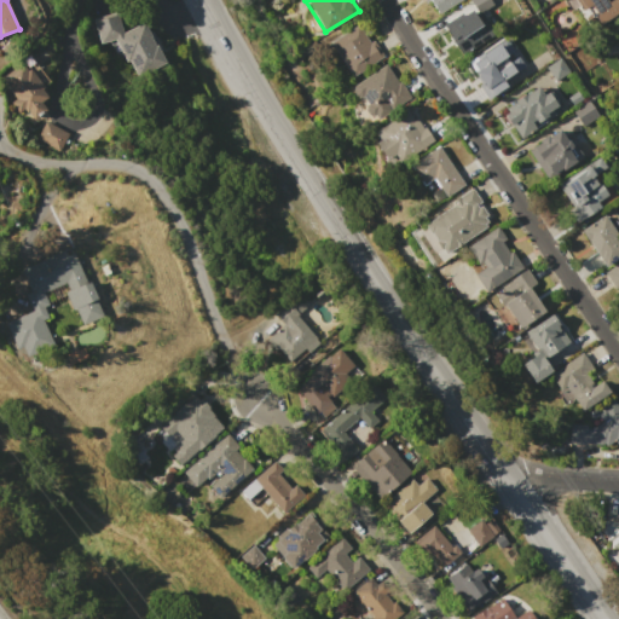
[(461,0),(439,15),(429,0),(461,0)]
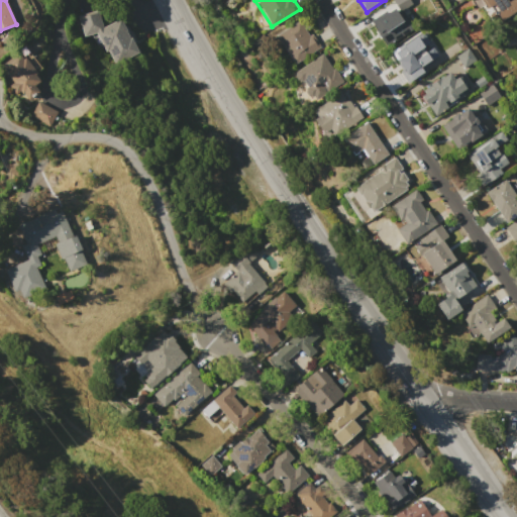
[(477,0),(516,0),(516,11),(506,19),(499,8),(501,7),(496,0),(483,9),(477,0)]
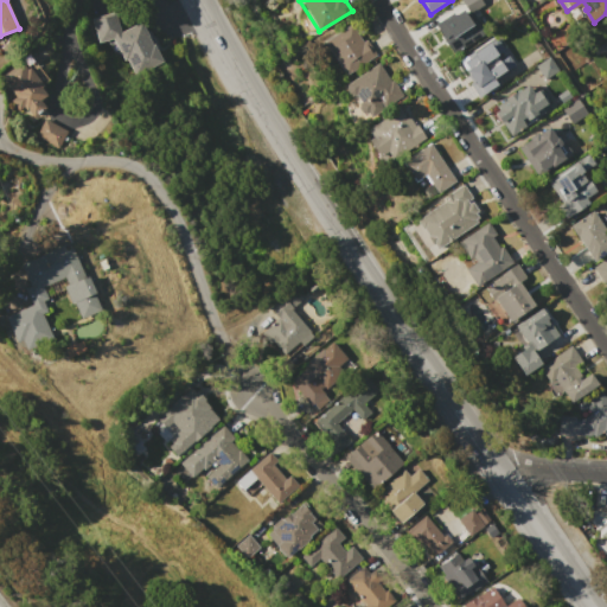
[(451,55),(440,40),(445,38),(435,25),(453,12),(454,14),(464,10),(472,21),(473,20),(483,33),(451,55)]
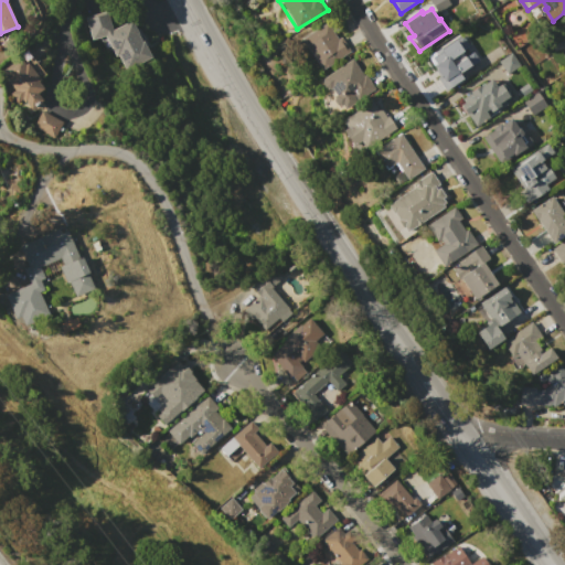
[(105,35),(92,40),(85,17),(106,10),(112,30),(130,20),(138,34),(137,34),(141,42),(142,41),(151,57),(125,72),(117,55),(115,55),(105,35)]
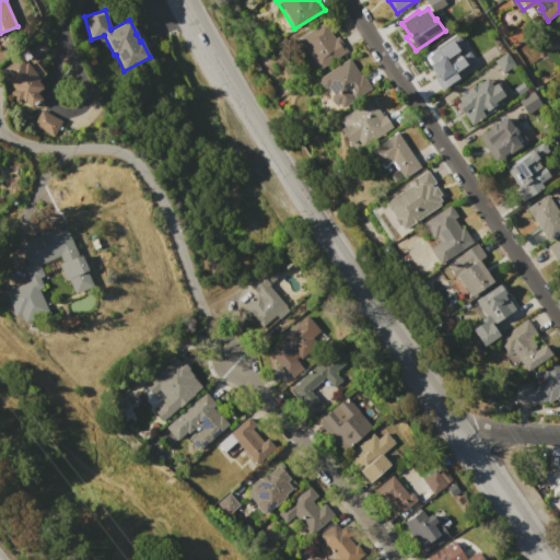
[(546,31),(559,21),(559,47),(556,42),(553,43),(546,31)]
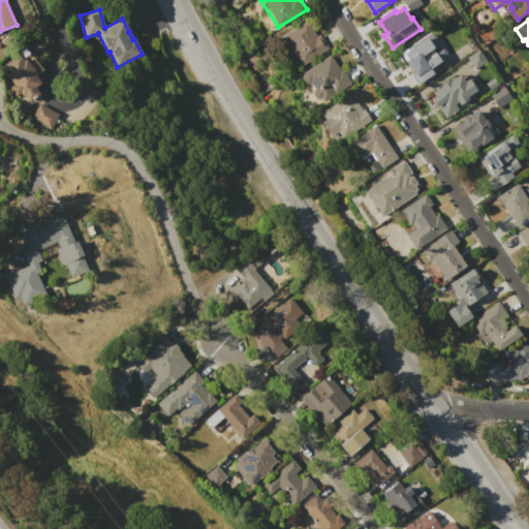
[(281,36),(306,21),(315,36),(319,33),(328,48),(300,65),(281,36)]
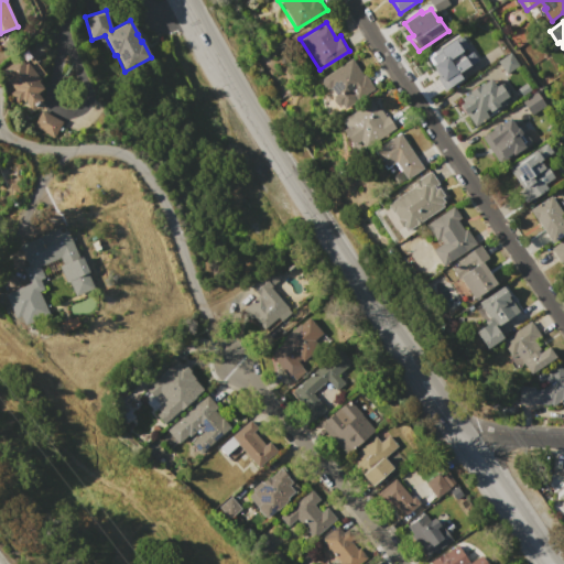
[(461,35),(467,45),(461,50),(464,55),(472,51),(477,60),(457,74),(461,78),(445,89),(436,77),(440,75),(433,65),(436,63),(431,55),(461,35)]
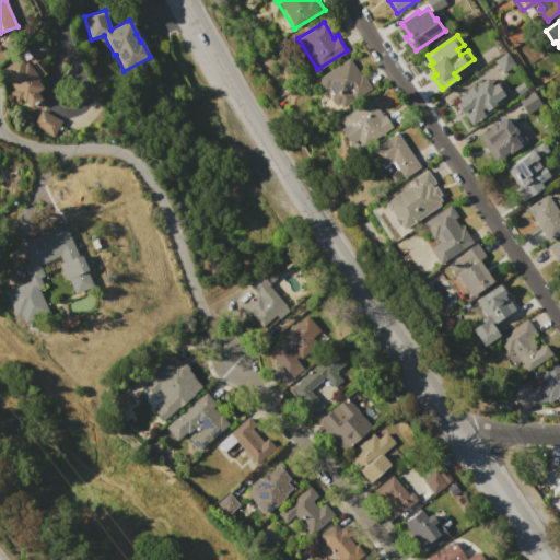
[(30,107),(24,101),(23,102),(21,97),(16,101),(10,92),(14,89),(11,85),(12,84),(2,71),(6,70),(4,69),(27,50),(45,73),(37,80),(43,88),(36,92),(42,98),(30,107)]
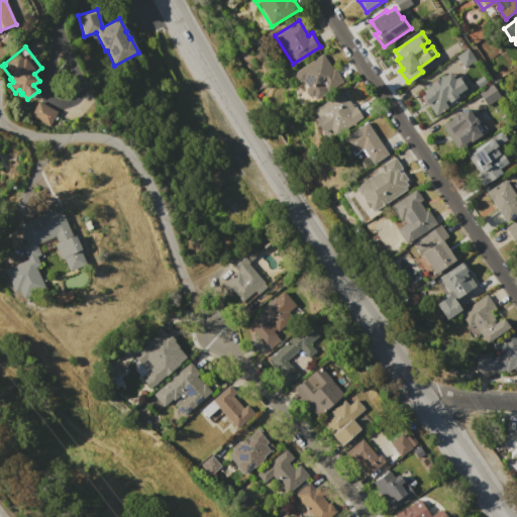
[(467,47),(475,60),(463,68),(455,56),(467,47)]
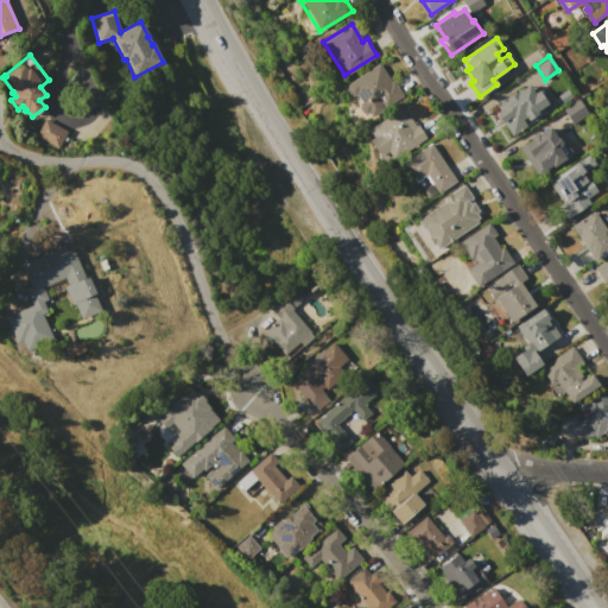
[(378,63),(401,96),(375,114),(369,114),(368,112),(367,114),(361,113),(358,108),(359,103),(360,102),(359,100),(360,99),(356,94),(352,95),(348,94),(346,90),(347,84),(378,63)]
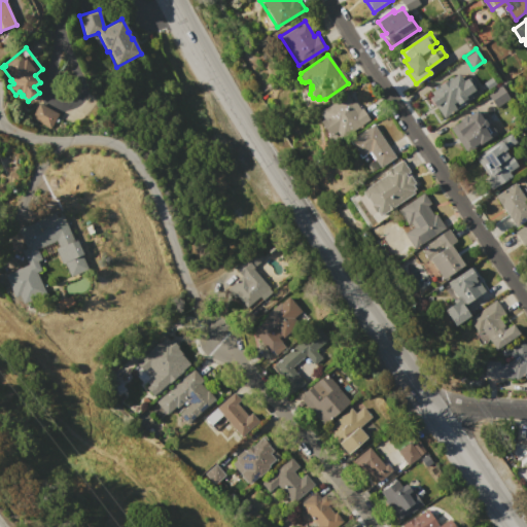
[(457,73),(462,80),(465,78),(473,90),(469,93),(472,97),(465,102),(464,99),(455,105),(457,108),(443,117),(429,98),(433,95),(430,91),(437,86),(436,85),(448,78),(448,79),(457,73)]
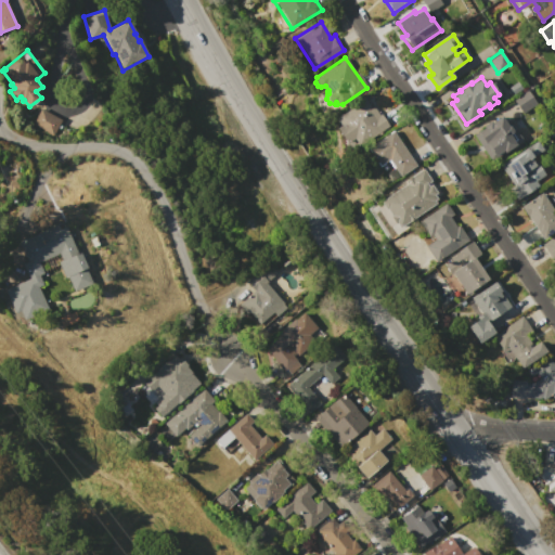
[(526,89),(536,104),(521,113),(512,99),(526,89)]
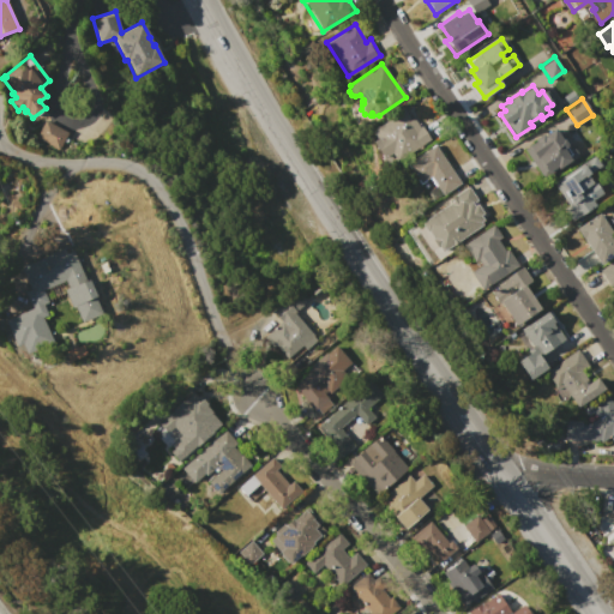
[(404,109),(410,119),(414,116),(420,126),(421,125),(431,140),(396,162),(390,152),(381,157),(372,142),(377,138),(371,130),(404,109)]
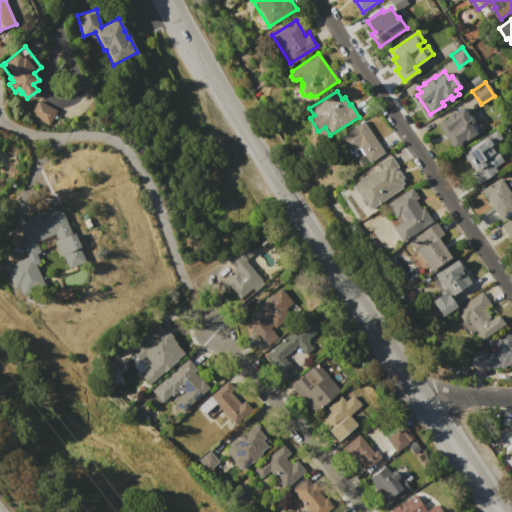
[(37,100),(56,110),(48,125),(29,114),(37,100)]
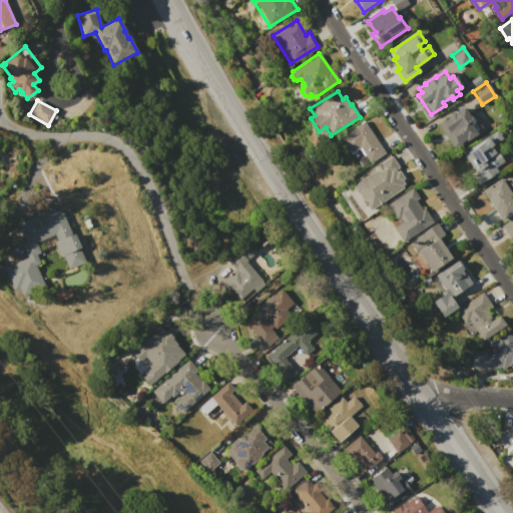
[(463,106),(473,122),(479,131),(454,149),(437,124),(463,106)]
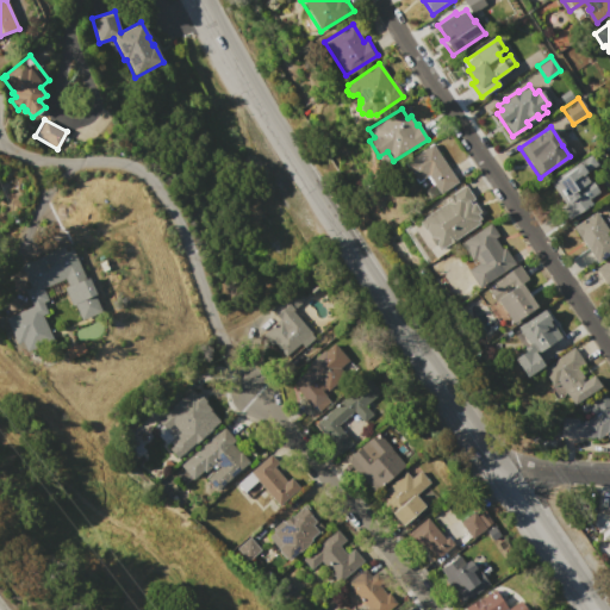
[(431,143),(458,181),(440,194),(427,175),(417,182),(404,163),(431,143)]
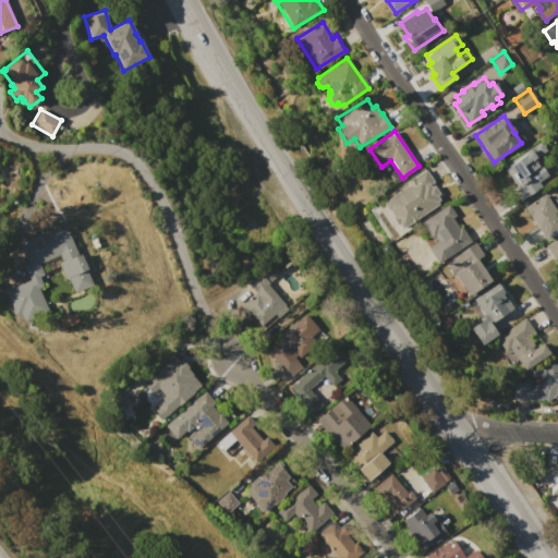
[(540,141),(546,150),(535,157),(538,164),(543,168),(544,168),(548,174),(538,182),(541,186),(520,201),(512,190),(517,186),(502,166),(540,141)]
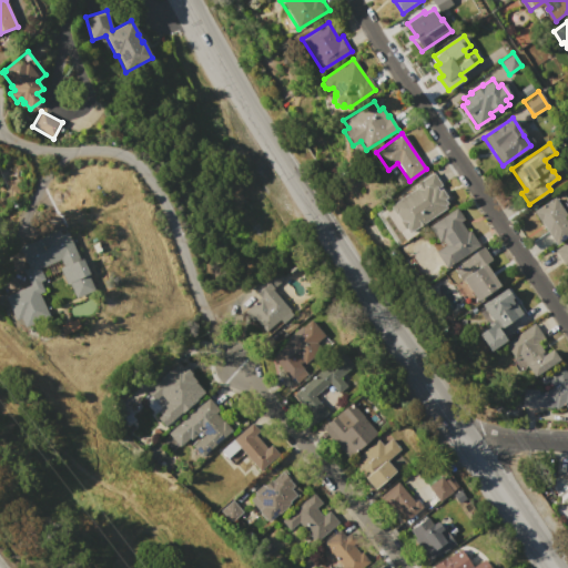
[(433,172),(442,184),(436,188),(438,190),(439,189),(446,198),(444,200),(446,203),(444,205),(445,208),(411,232),(396,211),(393,211),(391,209),(391,205),(415,188),(414,185),(433,172)]
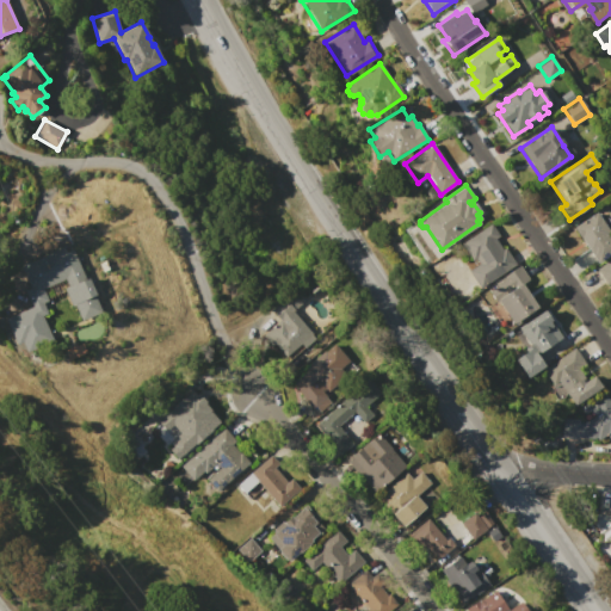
[(573,227),(596,211),(609,232),(606,233),(610,240),(610,253),(598,263),(573,227)]
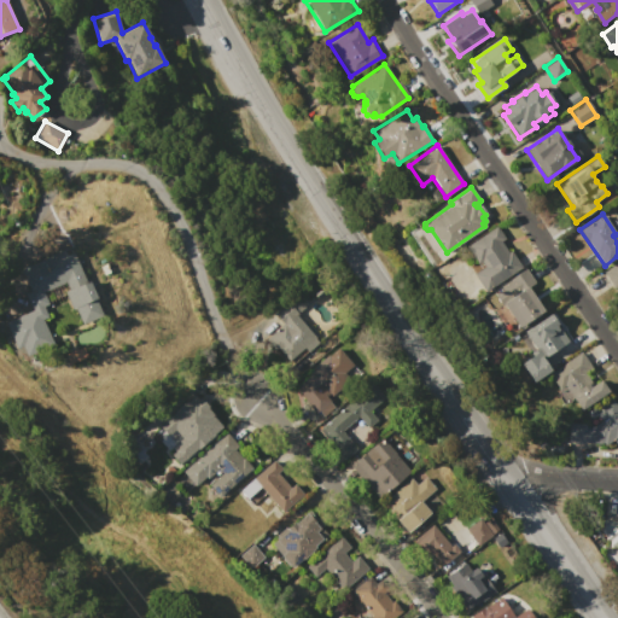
[(496,226),(505,238),(501,242),(508,252),(511,250),(523,267),(487,292),(473,274),(484,267),(481,262),(477,264),(466,248),(496,226)]
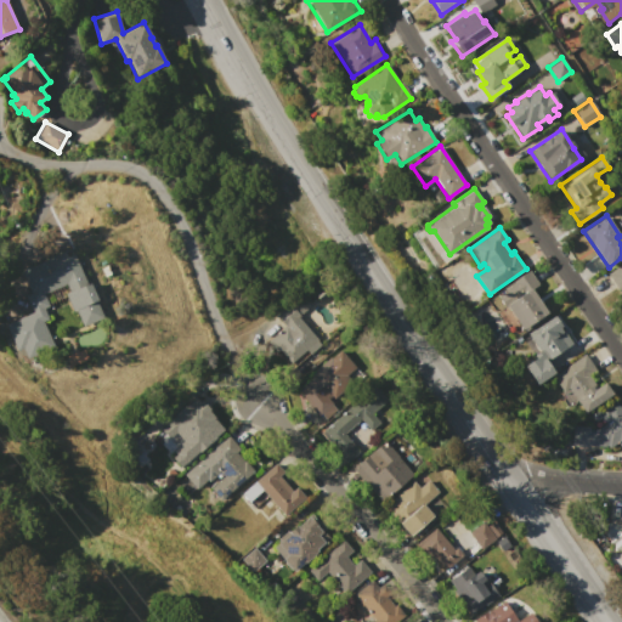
[(63,294),(69,292),(66,284),(43,294),(49,306),(44,309),(49,320),(43,322),(50,339),(20,352),(7,323),(33,312),(24,295),(30,293),(21,271),(64,252),(67,256),(74,253),(88,283),(89,282),(96,299),(96,303),(103,318),(82,328),(74,311),(72,312),(63,294)]
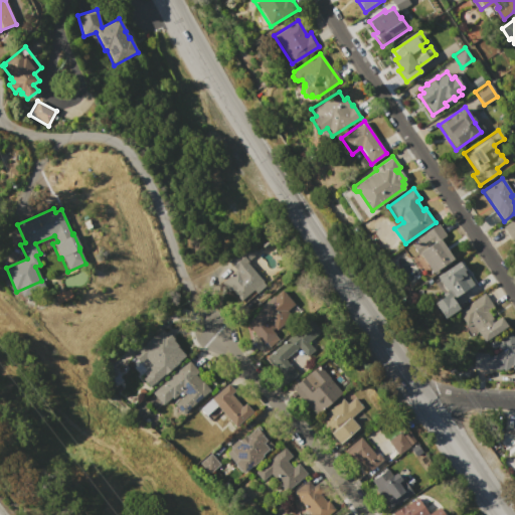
[(503,227),(514,218),(514,238),(512,240),(503,227)]
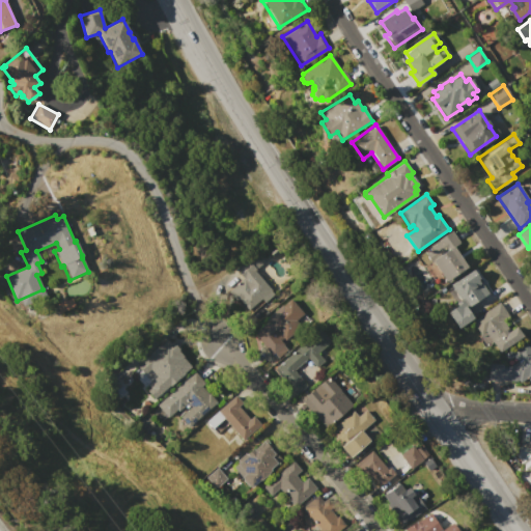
[(451,231),(459,243),(453,247),(467,267),(446,281),(431,260),(429,261),(424,254),(431,249),(429,246),(451,231)]
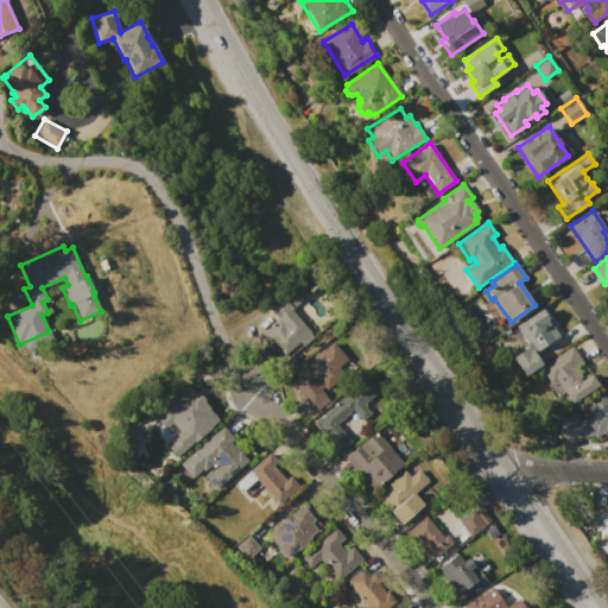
[(293,287),(303,299),(293,308),(295,309),(292,310),(315,335),(303,346),(299,342),(284,355),(273,342),(270,344),(261,335),(278,318),(270,309),(293,287)]
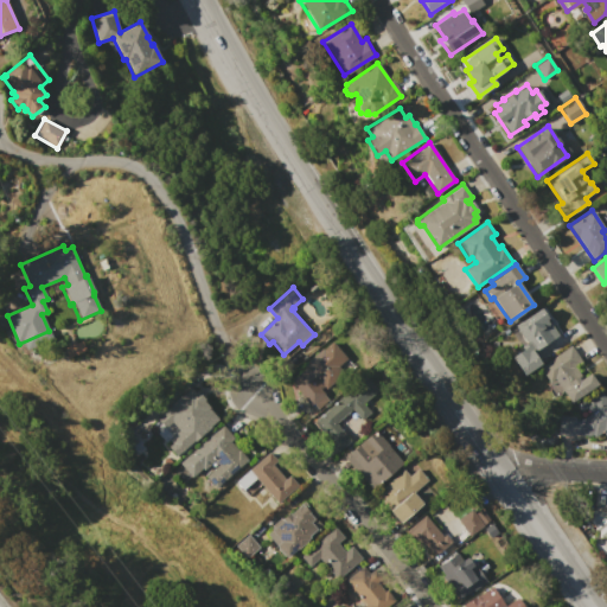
[(542,307),(549,318),(548,319),(558,334),(534,352),(542,363),(524,375),(511,358),(523,349),(521,346),(526,343),(515,326),(542,307)]
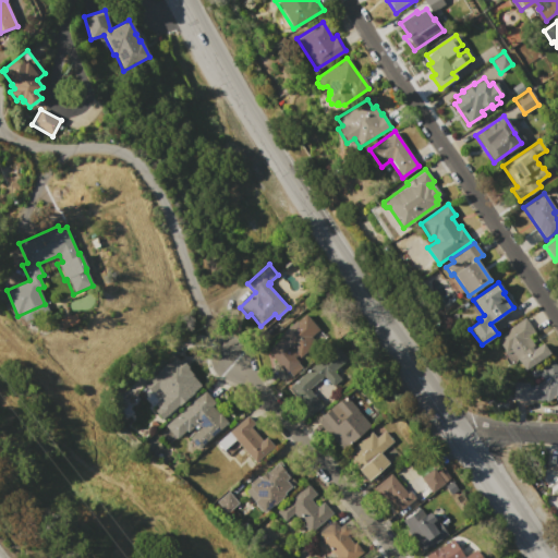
[(305,313),(320,330),(313,337),(317,341),(299,358),(298,355),(295,358),(299,362),(298,363),(302,367),(292,376),(288,371),(286,374),(265,350),(273,342),(274,343),(280,338),(278,336),(295,319),(296,320),(305,313)]
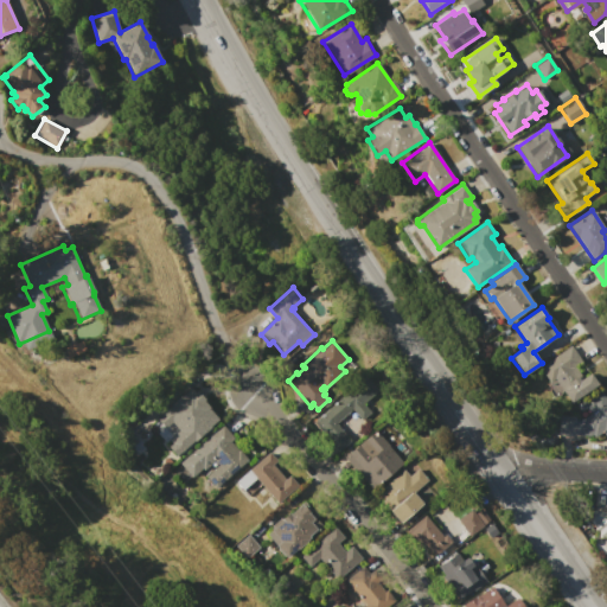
[(570,345),(581,360),(572,368),(580,379),(589,372),(598,383),(570,402),(554,378),(549,383),(538,368),(542,365),(570,345)]
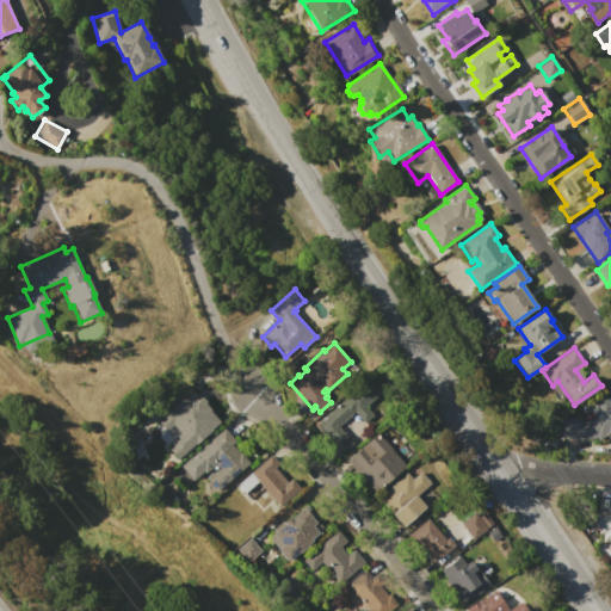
[(366,377),(381,393),(365,407),(372,414),(364,423),(355,411),(338,426),(352,442),(338,454),(314,426),(366,377)]
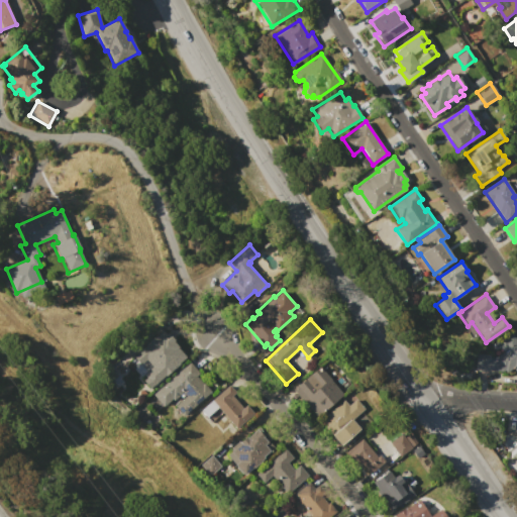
[(494,360),(493,358),(503,351),(499,346),(502,344),(501,341),(512,333),(516,340),(516,373),(513,367),(504,374),(501,371),(476,369),(477,353),(490,353),(490,360),(494,360)]
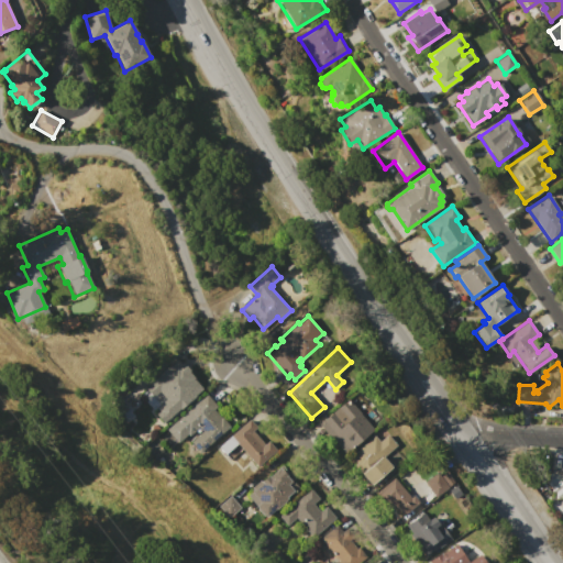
[(157,377),(169,367),(174,373),(177,371),(180,375),(183,373),(190,382),(187,385),(195,395),(181,406),(174,396),(162,406),(156,399),(166,392),(159,384),(162,382),(157,377)]
